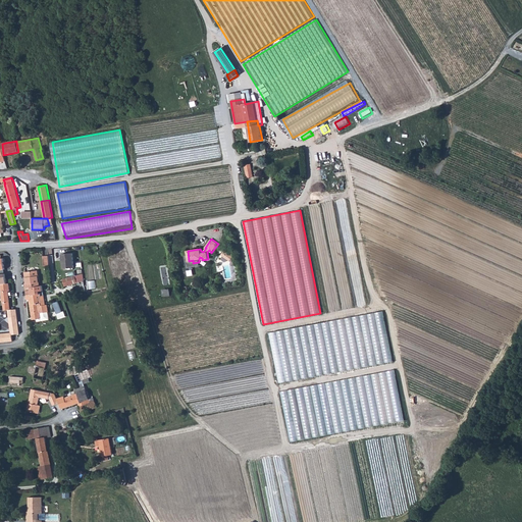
[(63,269),(74,267),(72,253),(61,254),(63,269)]
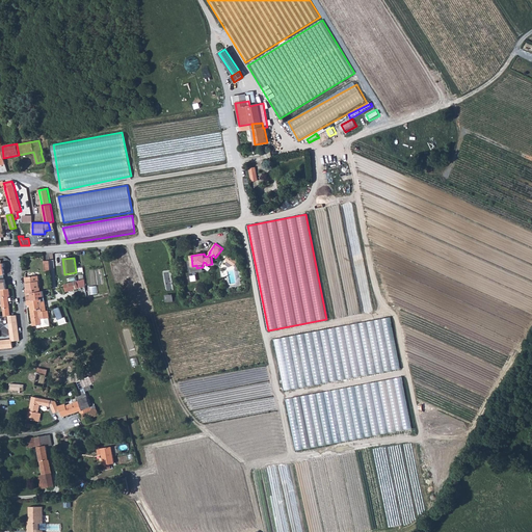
[(231,258),(228,262),(235,266),(238,262),(231,258)]
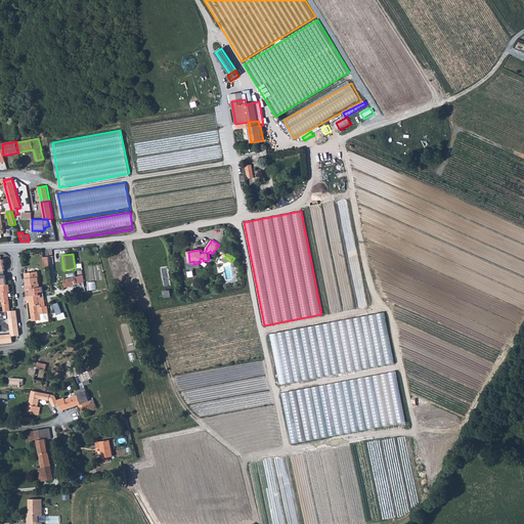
[(39,288),(40,287),(38,271),(28,273),(25,273),(26,281),(27,285),(26,285),(26,290),(26,292),(31,292),(31,289),(39,288)]
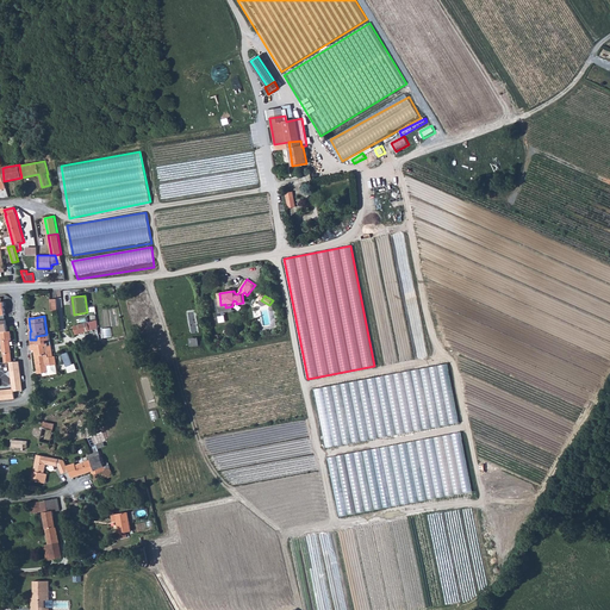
[(88,323),(74,327),(76,335),(91,330),(88,323)]
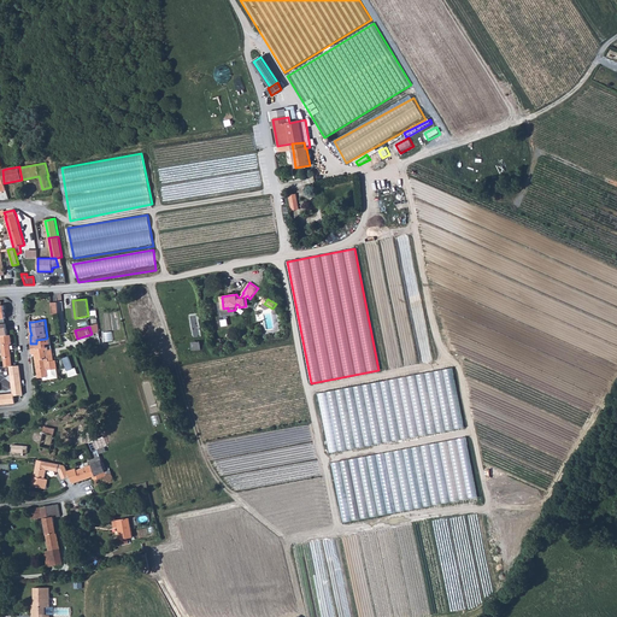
[(10,345),(12,344),(11,335),(0,336),(3,358),(11,357),(10,345)]
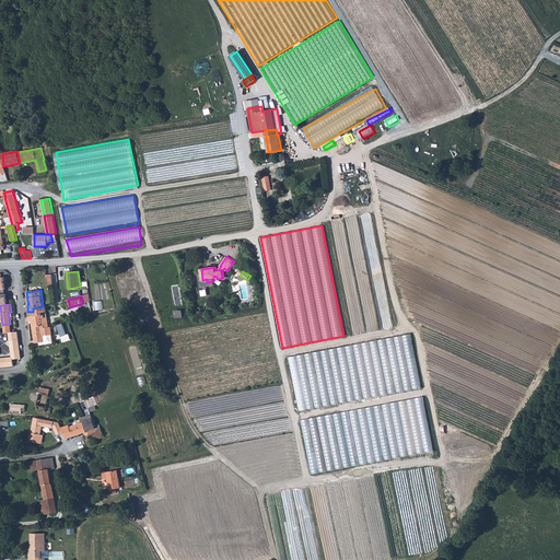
[(45,306),(43,306),(42,307),(33,308),(33,312),(27,312),(28,317),(34,316),(34,317),(43,315),(43,318),(47,317),(45,306)]
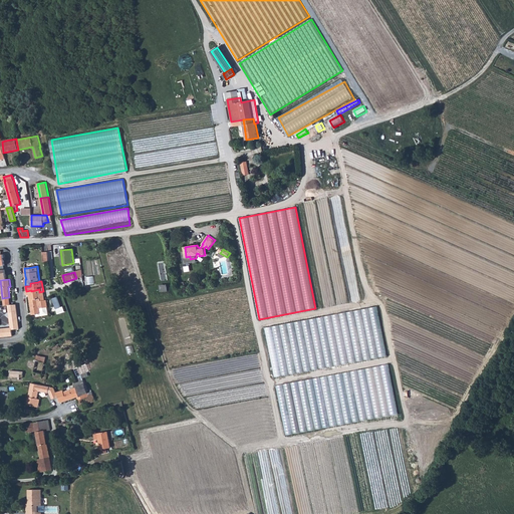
[(40,299),(41,301),(44,300),(43,291),(39,292),(39,289),(31,291),(31,290),(26,291),(26,295),(29,295),(29,300),(40,299)]
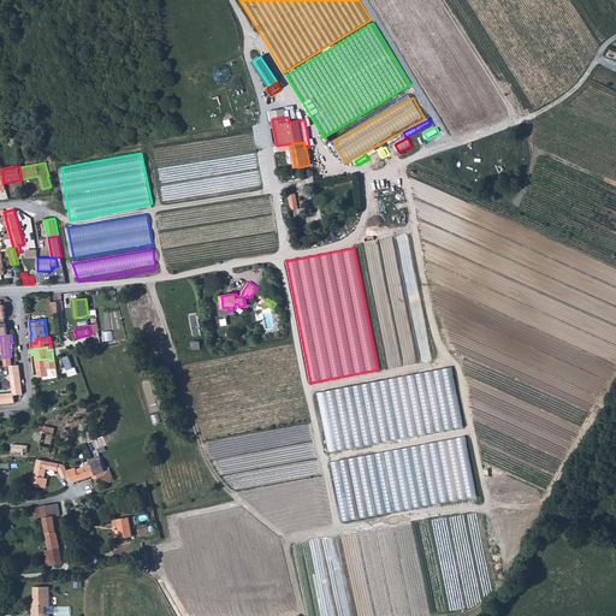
[(67,371),(72,368),(69,356),(63,359),(67,371)]
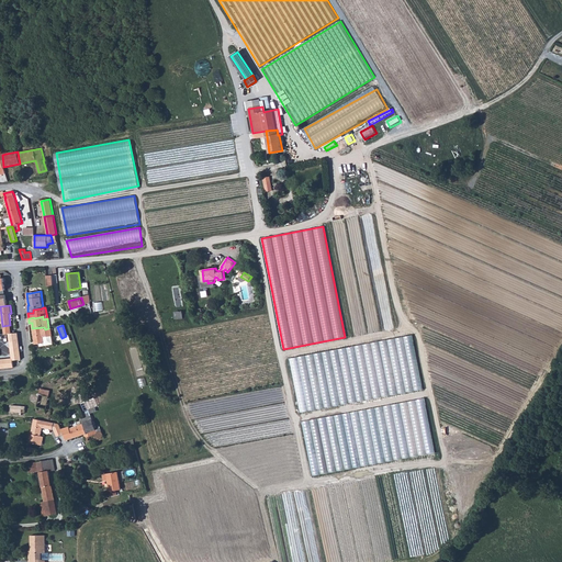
[(51,328),(48,328),(45,329),(44,327),(32,328),(35,345),(38,344),(40,344),(45,343),(44,337),(52,336),(51,328)]
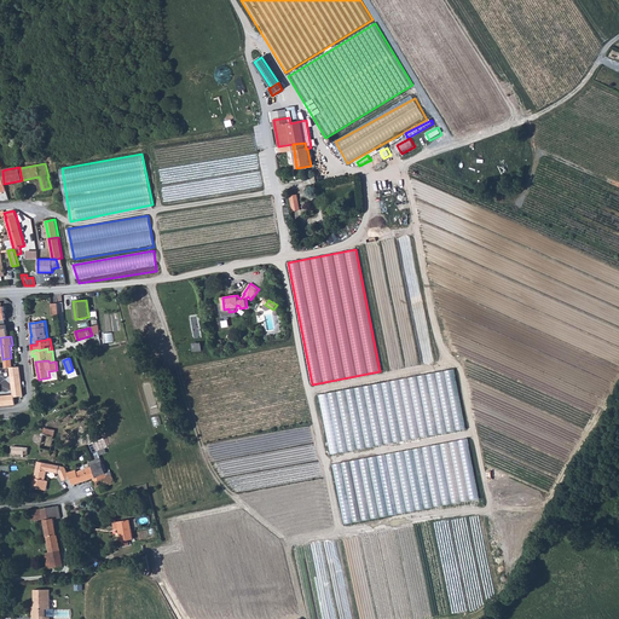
[(23,395),(19,366),(11,368),(10,368),(10,370),(13,395),(0,395),(0,405),(15,405),(15,397),(23,395)]
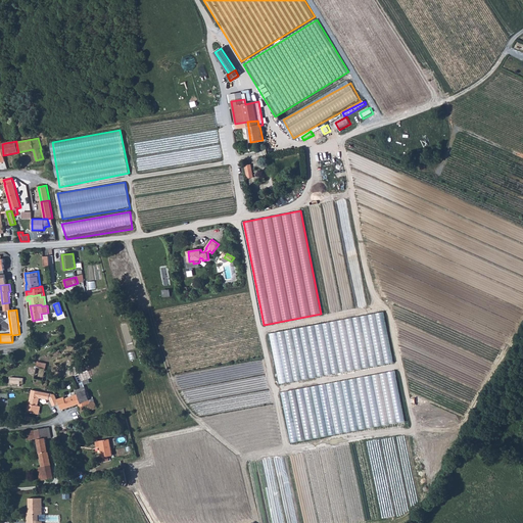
[(394,364),(386,312),(267,334),(278,385),(394,364)]
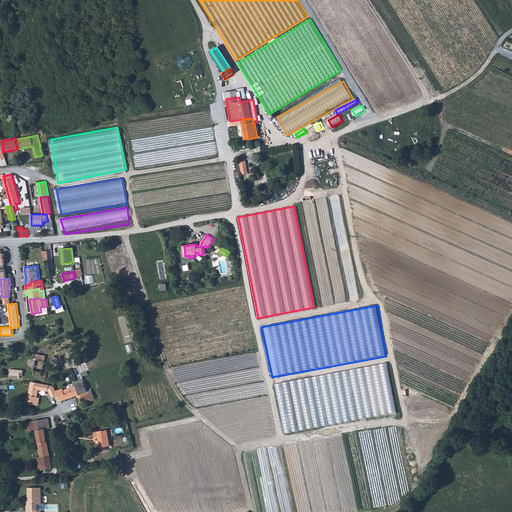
[(36,316),(48,314),(47,306),(40,307),(41,312),(36,313),(36,316)]
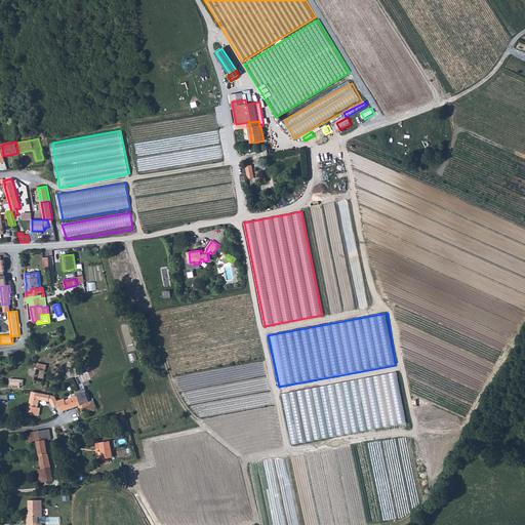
[(407,422),(400,370),(280,393),(290,444),(407,422)]
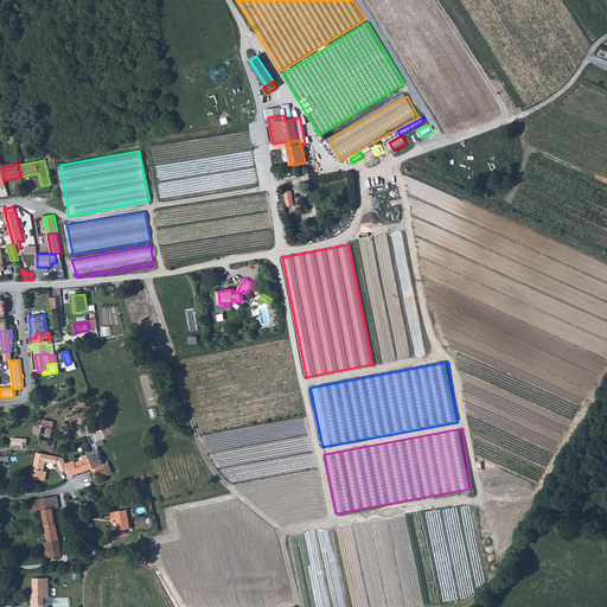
[(23,448),(24,446),(27,446),(27,439),(12,438),(12,445),(21,446),(21,448),(23,448)]
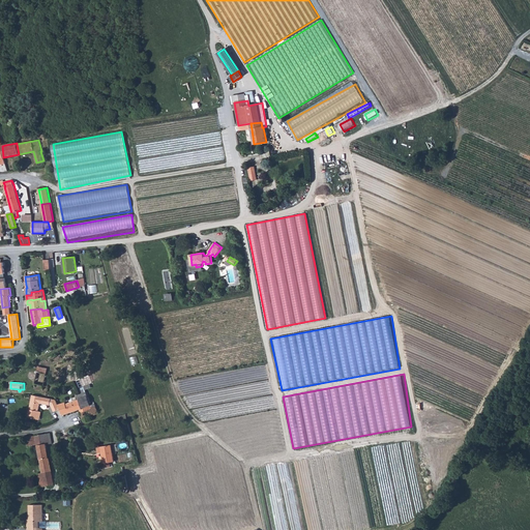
[(58,405),(59,409),(62,415),(80,410),(81,413),(91,408),(90,405),(86,393),(83,394),(84,398),(66,405),(65,403),(58,405)]
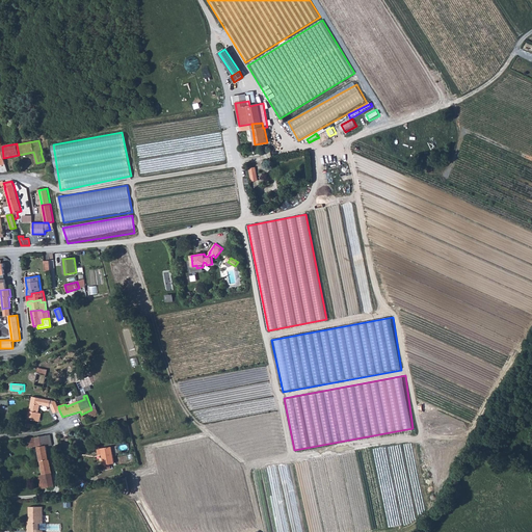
[(42,398),(32,396),(28,419),(40,422),(41,414),(38,413),(41,399),(42,399),(42,398)]
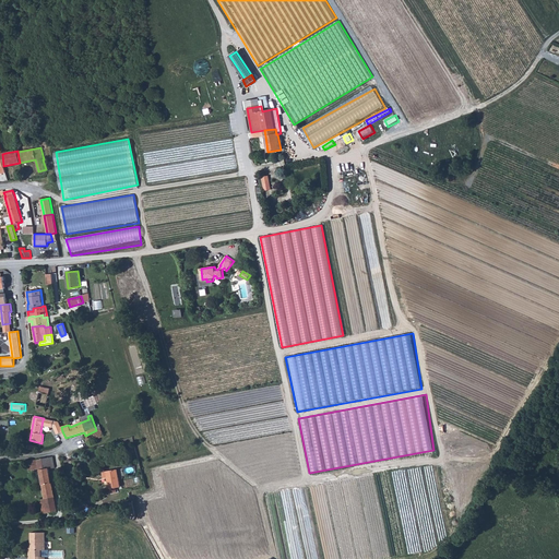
[(102,429),(96,430),(85,436),(87,442),(97,438),(98,439),(104,436),(103,431),(102,429)]
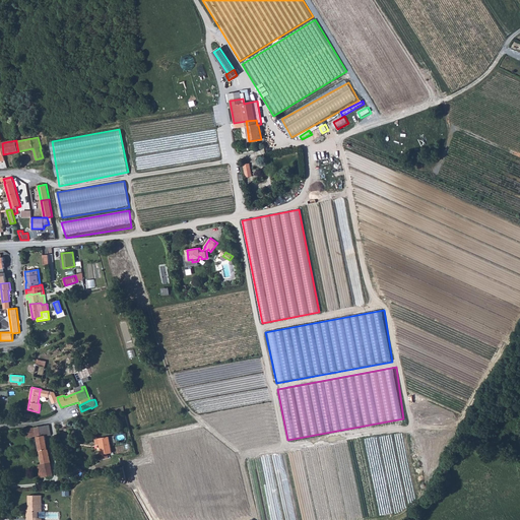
[(27,438),(37,436),(42,464),(51,462),(46,436),(51,435),(49,426),(35,428),(25,429),(27,438)]
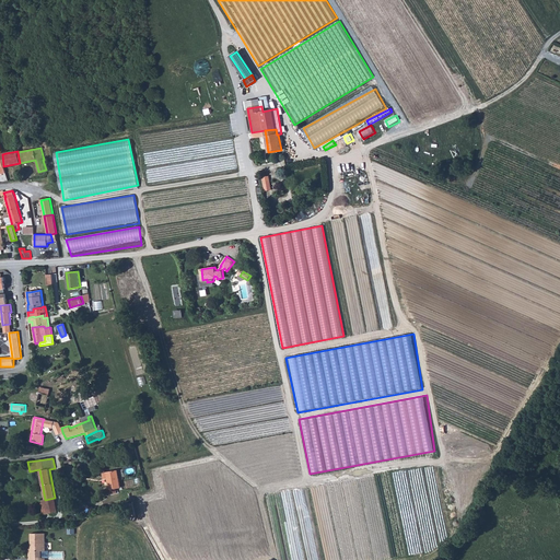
[(112,489),(116,489),(120,488),(117,470),(103,473),(104,479),(108,478),(109,489),(112,489)]
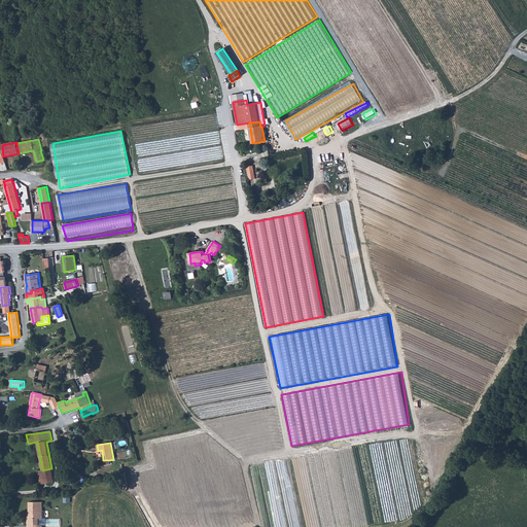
[(75,460),(72,451),(65,453),(67,462),(68,468),(74,466),(73,461),(75,460)]
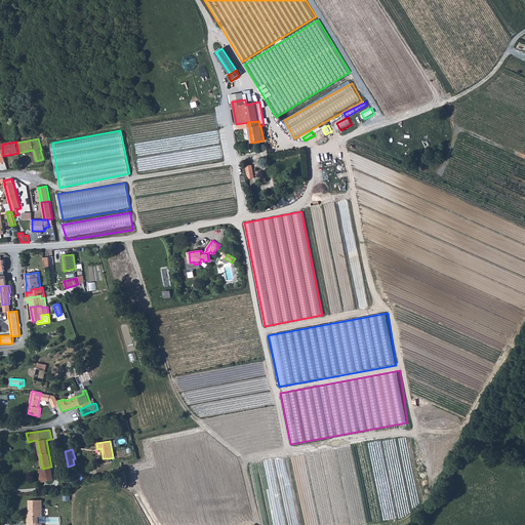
[(38,470),(41,482),(53,480),(51,467),(42,469),(38,470)]
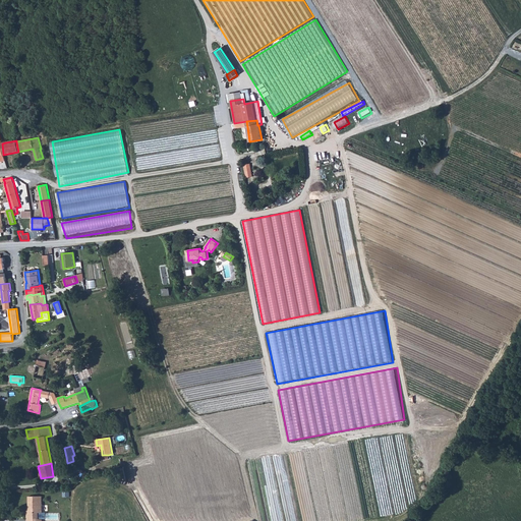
[(79,480),(84,472),(77,468),(74,473),(79,480)]
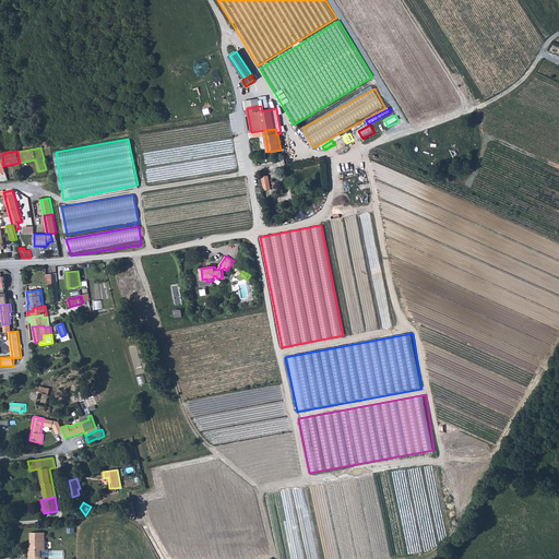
[(133,520),(135,518),(132,502),(125,504),(128,516),(133,520)]
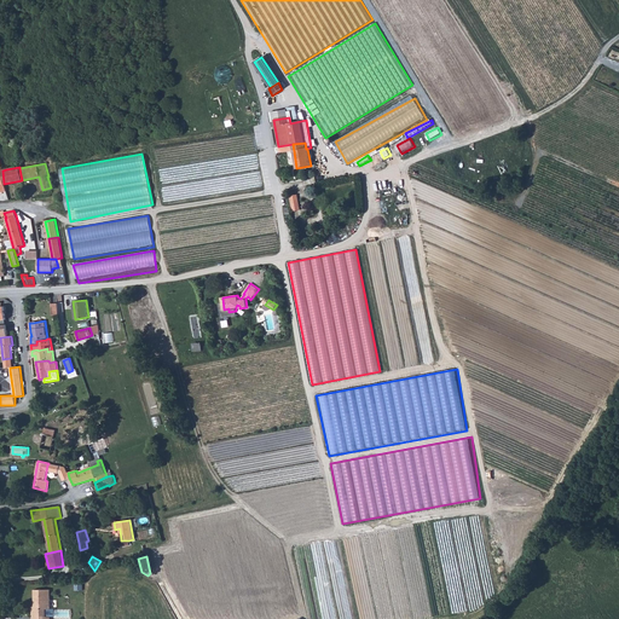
[(41,617),(40,618),(50,618),(51,617),(46,617),(46,609),(50,609),(50,589),(34,590),(34,601),(36,601),(36,606),(32,606),(32,617),(41,617)]
